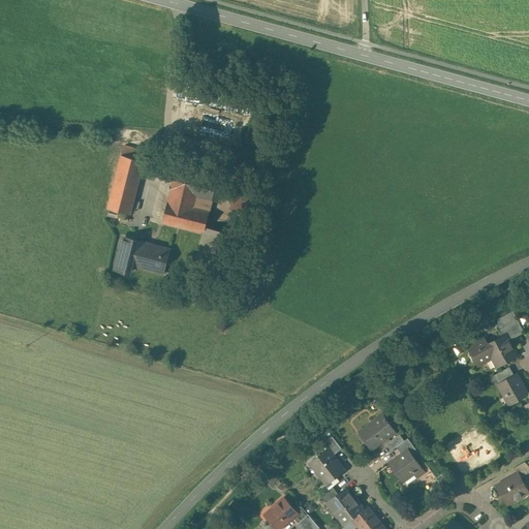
[(146,152),(124,146),(107,209),(129,214),(146,152)]
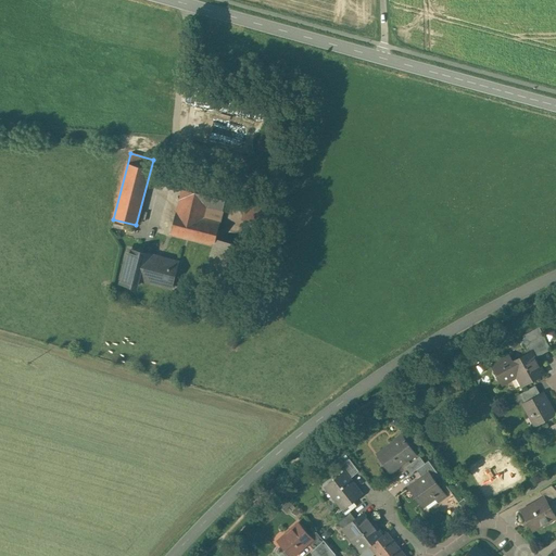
[(230,180),(187,168),(171,234),(214,245),(219,220),(203,217),(206,207),(223,211),(228,188),(230,180)]
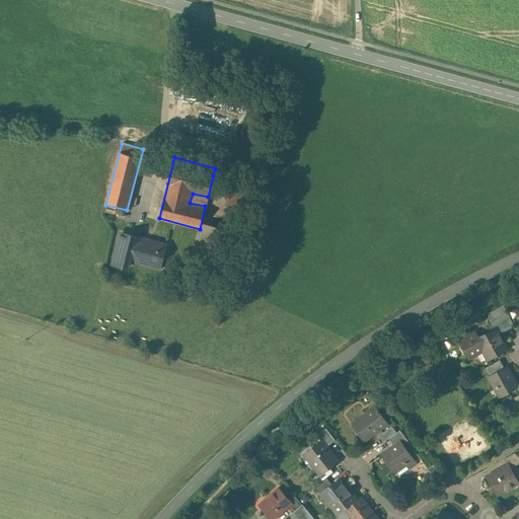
[(250,192),(231,187),(228,196),(248,201),(250,192)]
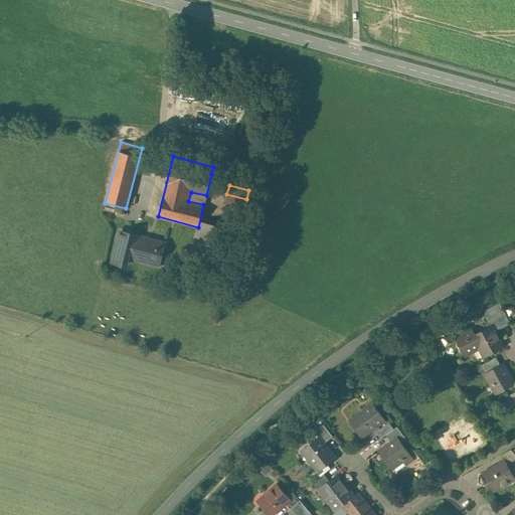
[(164,243),(120,231),(112,262),(126,266),(127,259),(158,267),(164,243)]
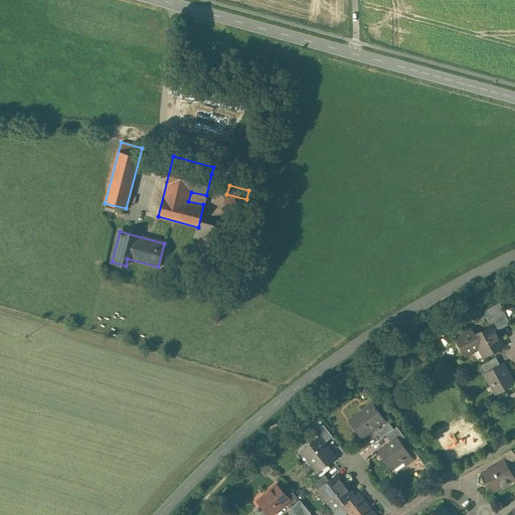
[(509,323),(502,309),(487,318),(491,326),(492,325),(495,331),(509,323)]
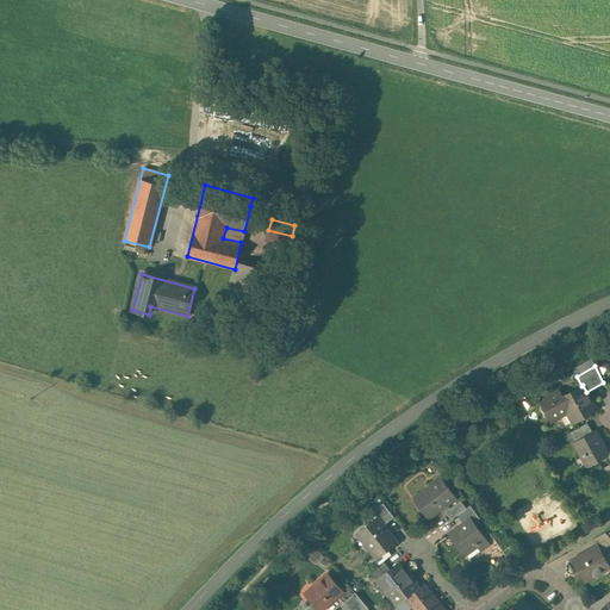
[(582,386),(559,398),(572,423),(596,410),(586,392),(583,385),(582,386)]
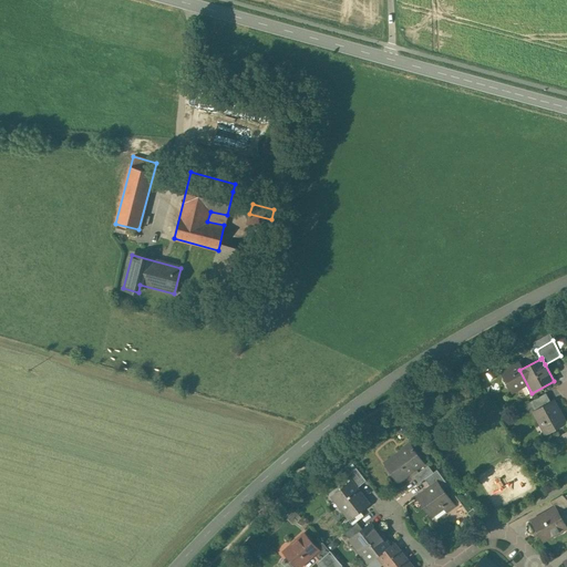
[(545,393),(529,402),(535,411),(550,402),(545,393)]
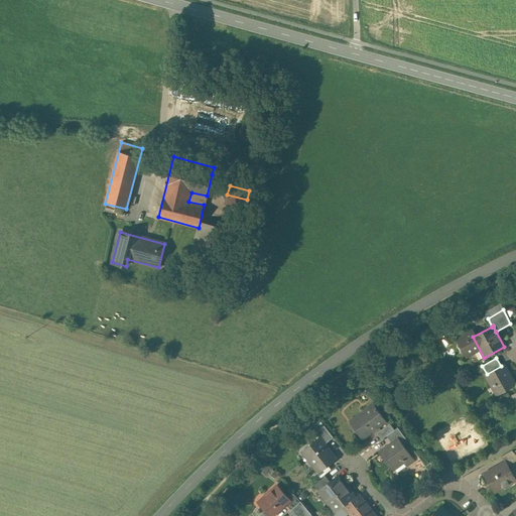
[(487,374),(486,375),(497,394),(514,385),(509,376),(507,377),(501,366),(487,374)]
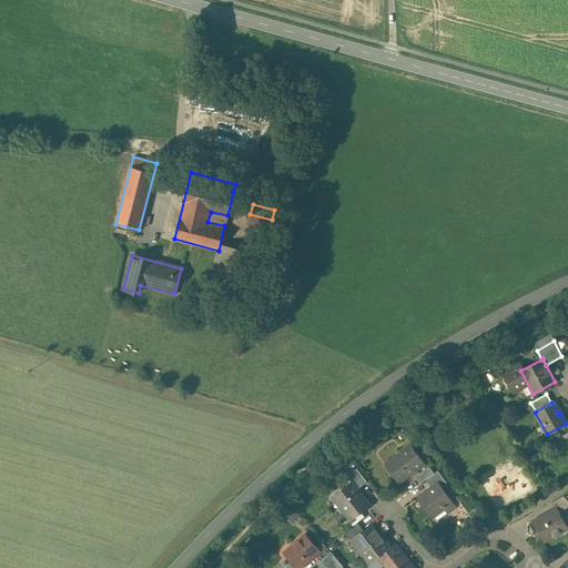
[(424,463),(409,444),(404,448),(405,450),(385,465),(397,482),(424,463)]
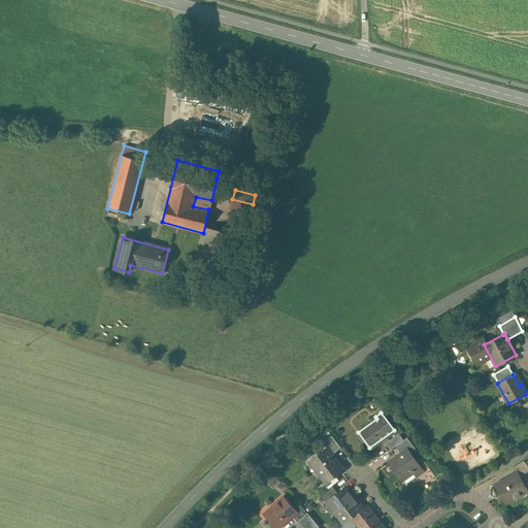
[(398,433),(385,443),(390,450),(395,446),(403,440),(398,433)]
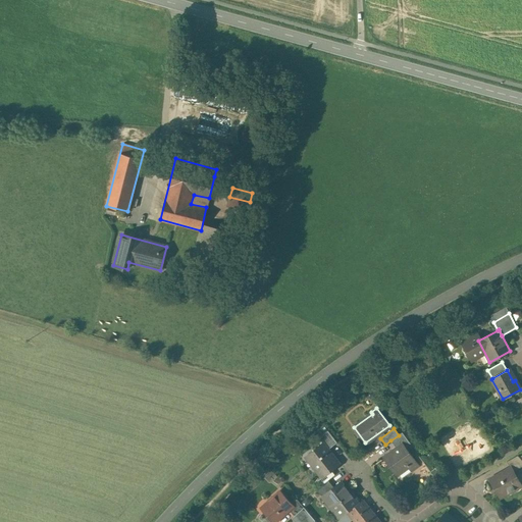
[(336,442),(327,430),(318,437),(322,444),(323,444),(327,450),(336,442)]
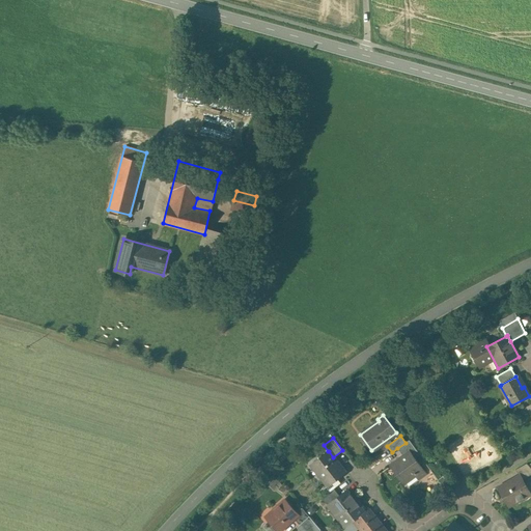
[(406,443),(397,448),(402,455),(410,451),(412,455),(417,451),(409,440),(406,443)]
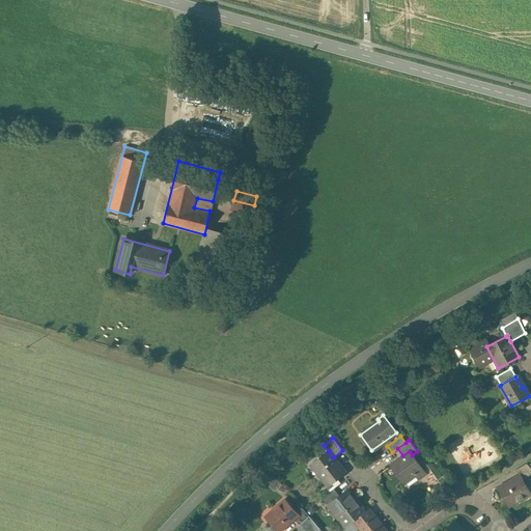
[(328,451),(311,465),(328,485),(344,472),(333,457),(329,451),(328,451)]
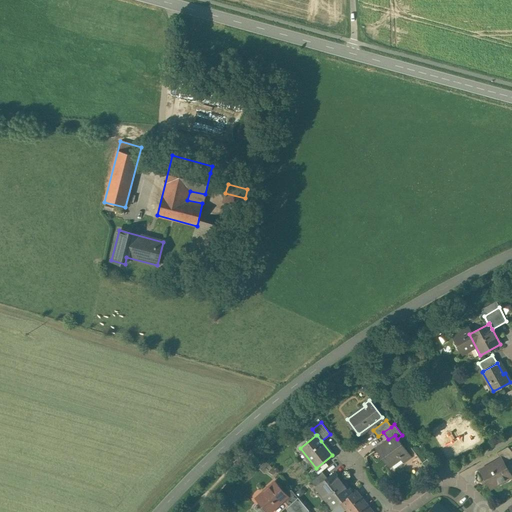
[(388,439),(375,449),(376,450),(378,448),(389,463),(399,456),(404,462),(411,457),(397,439),(395,435),(388,439)]
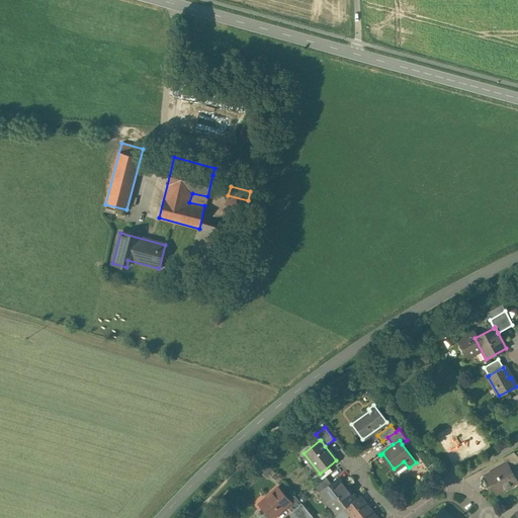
[(517,456),(513,451),(503,457),(507,465),(508,465),(509,467),(517,462),(517,456)]
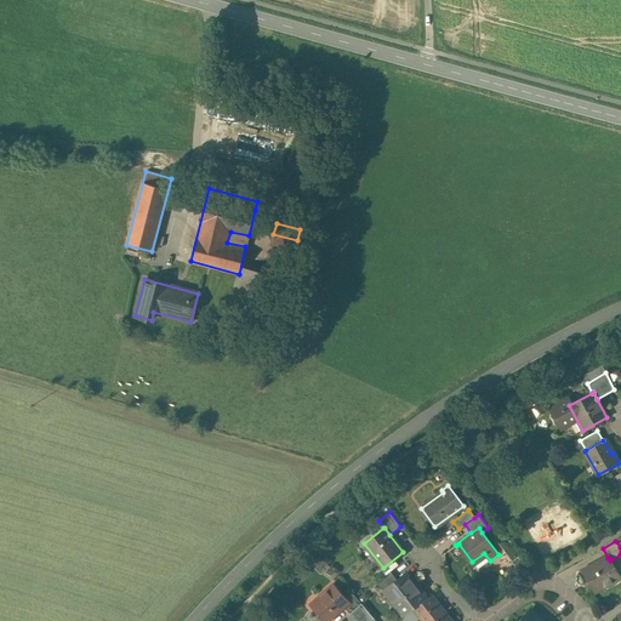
[(525,568),(518,557),(512,560),(520,571),(525,568)]
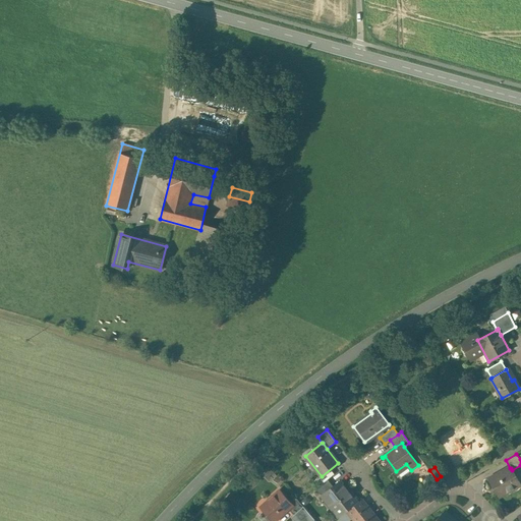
[(512,470),(511,468),(510,468),(507,470),(505,469),(488,478),(497,491),(505,487),(508,491),(520,484),(512,470)]
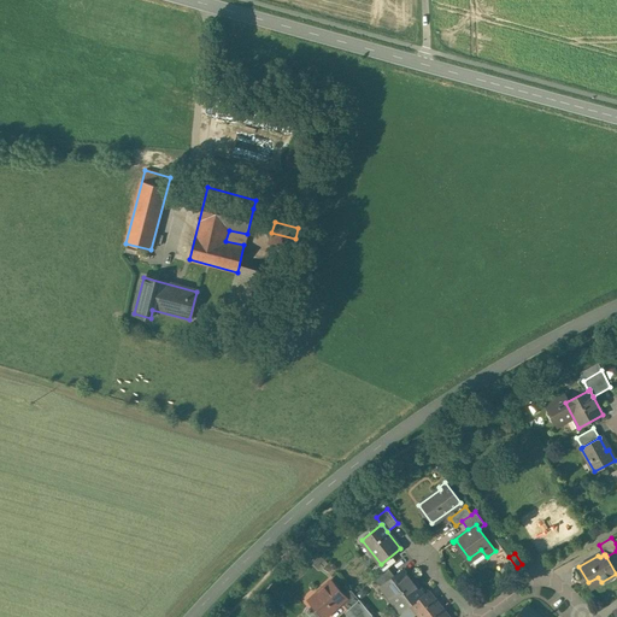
[(388,568),(374,579),(381,588),(385,585),(385,583),(394,576),(388,568)]
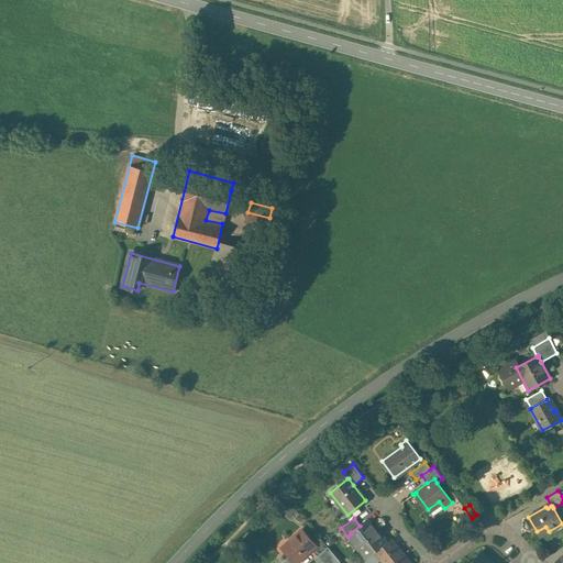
[(375,529),(367,519),(360,526),(351,532),(351,533),(361,545),(356,548),(365,559),(366,559),(373,553),(375,552),(386,542),(383,538),(383,537),(376,529),(375,529)]
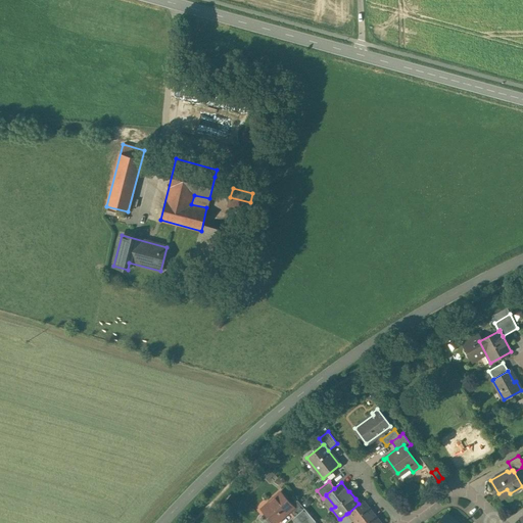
[(291,505),(280,491),(269,502),(272,506),(265,512),(274,522),(275,522),(289,511),(293,507),(291,505)]
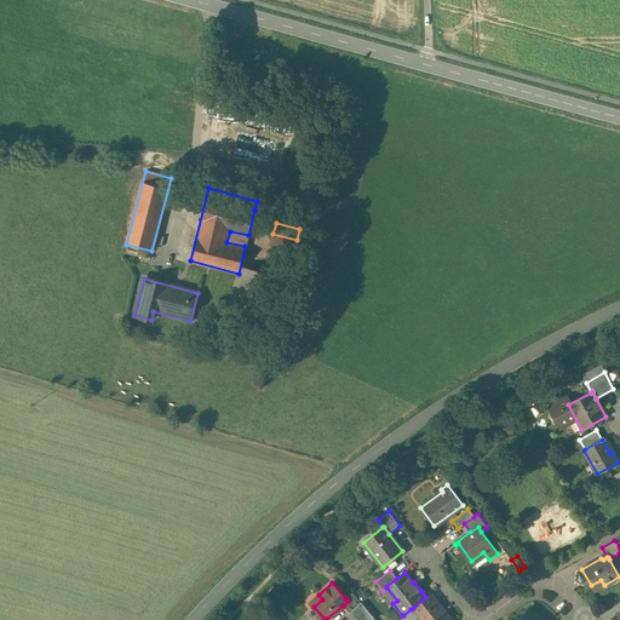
[(352,592),(345,598),(348,601),(343,606),(349,613),(361,603),(352,592)]
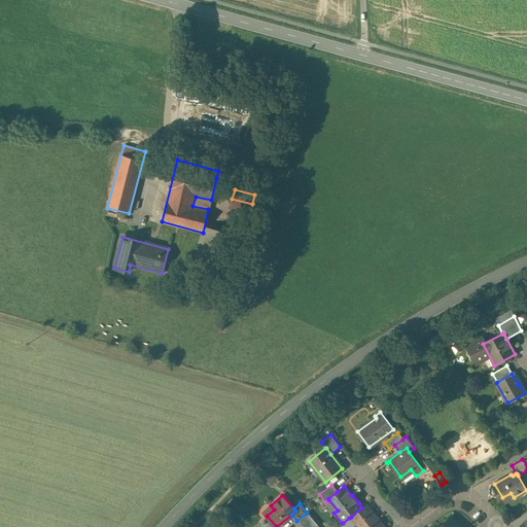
[(375,517),(365,505),(361,507),(351,517),(359,526),(382,526),(378,521),(378,520),(378,519),(377,518),(376,517),(375,517)]
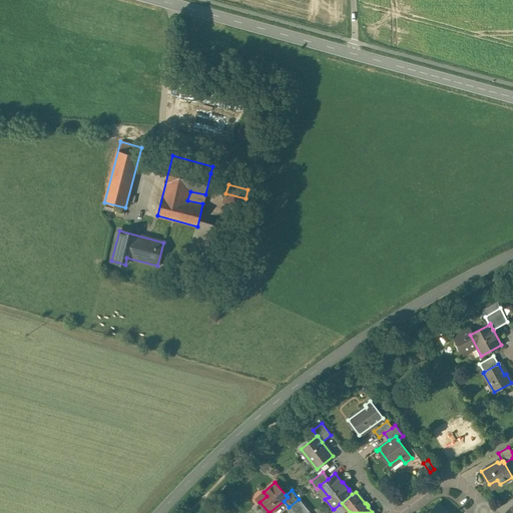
[(289,507),(287,509),(290,512),(308,512),(310,512),(299,499),(289,507)]
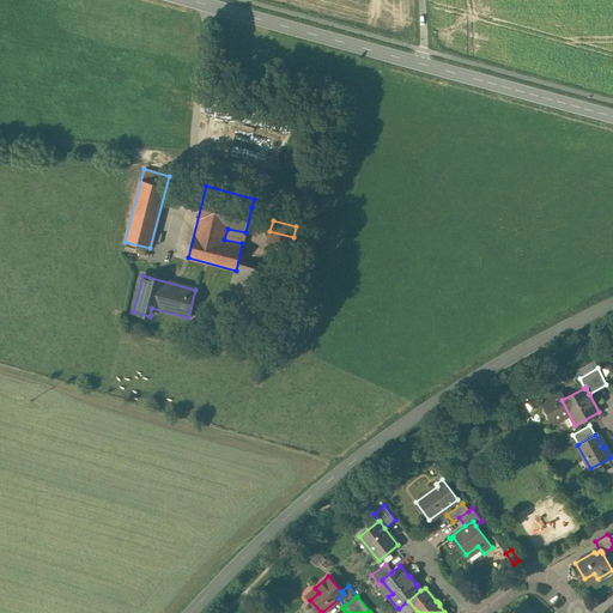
[(407,612),(411,611),(406,602),(399,608),(401,612),(407,612)]
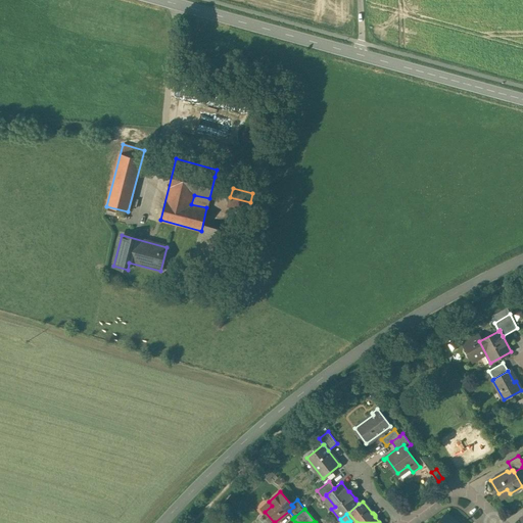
[(456,522),(446,514),(437,522),(456,522)]
